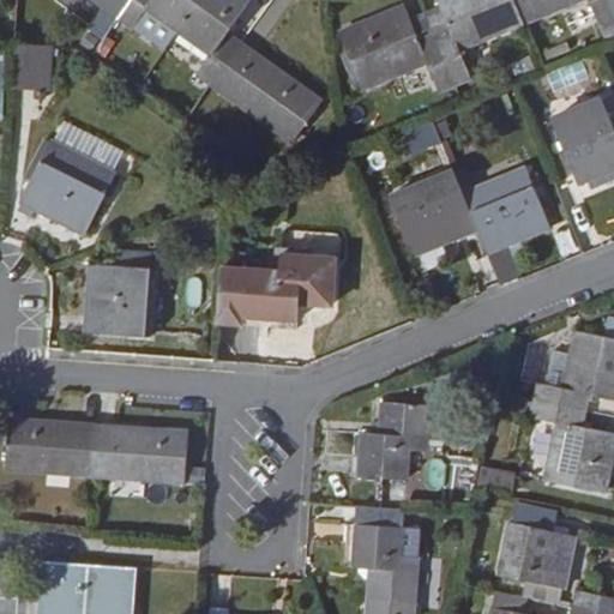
[(131,0),(94,0),(107,8),(90,30),(103,40),(119,18),(131,0)]
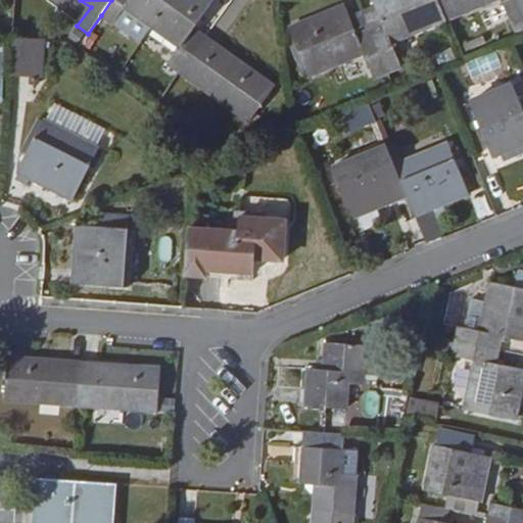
[(152,27),(171,0),(111,0),(101,15),(112,24),(125,7),(152,27)]
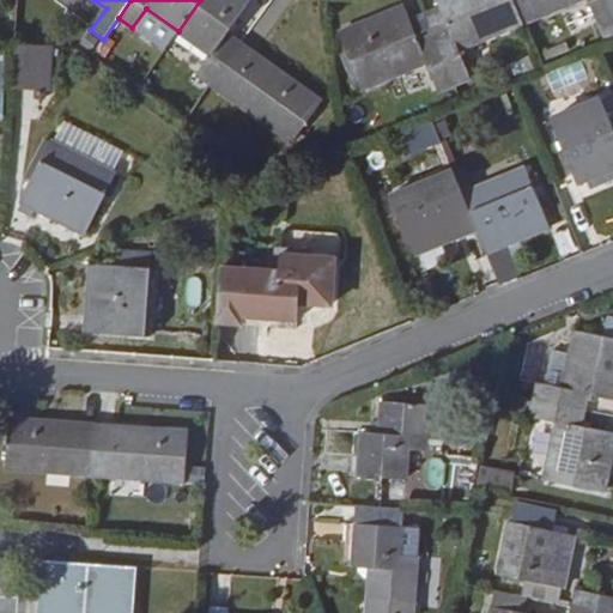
[(228,34),(252,1),(249,0),(200,0),(178,31),(212,55),(199,74),(212,84),(241,43),(228,34)]
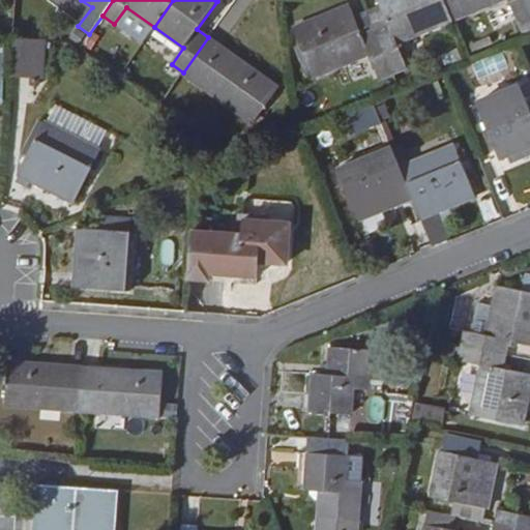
[(450,18),(443,0),(378,0),(380,4),(388,23),(374,28),(391,69),(405,64),(395,39),(450,18)]
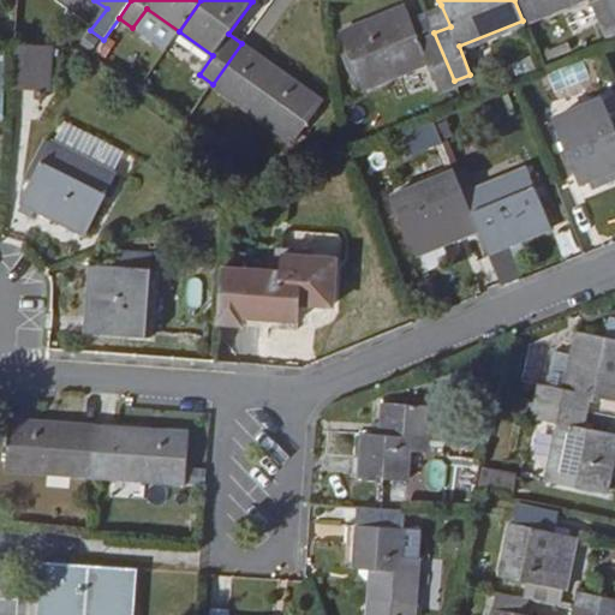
[(614,15),(614,13),(609,0),(514,0),(523,21),(572,0),(591,0),(599,22),(614,15)]
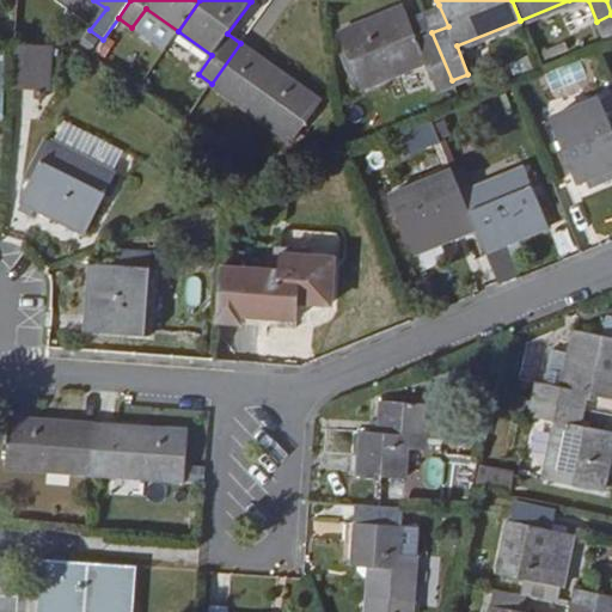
[(452,80),(432,32),(417,40),(408,18),(403,5),(340,31),(361,85),(426,59),(436,87),(452,80)]
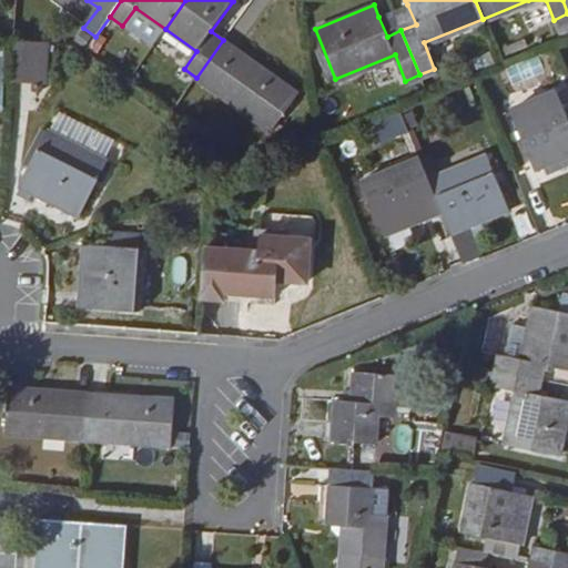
[(416,24),(407,4),(393,11),(401,30),(416,24)]
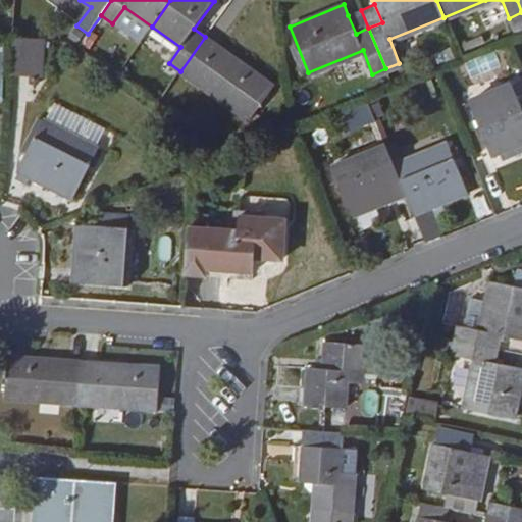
[(368,28),(361,10),(348,15),(356,34),(368,28)]
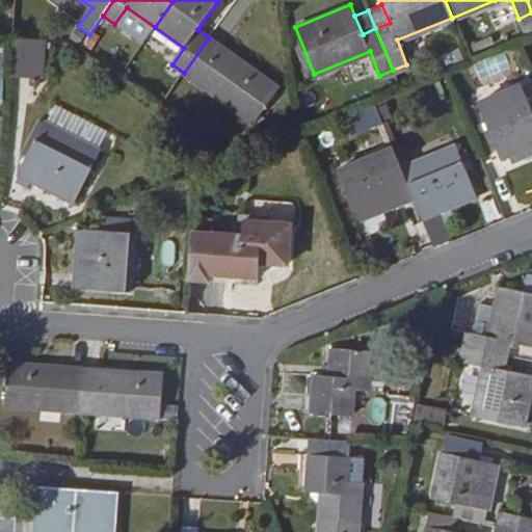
[(42,75),(44,40),(10,37),(8,73),(42,75)]
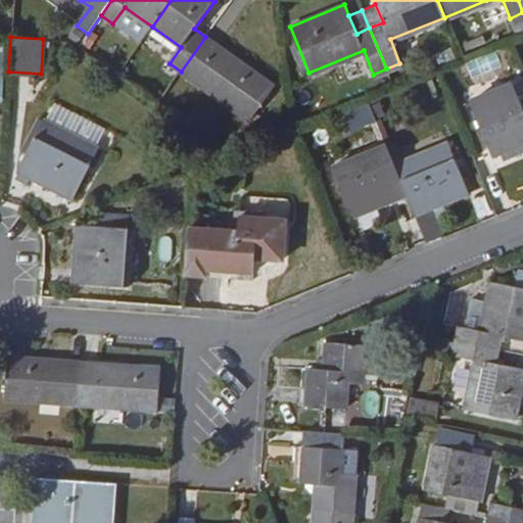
[(275,87),(205,37),(181,72),(250,120),(275,87)]
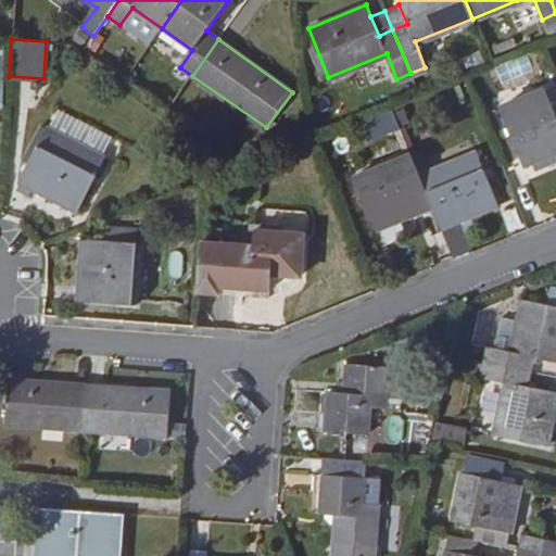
[(502,89),(550,76),(543,53),(495,66),(502,89)]
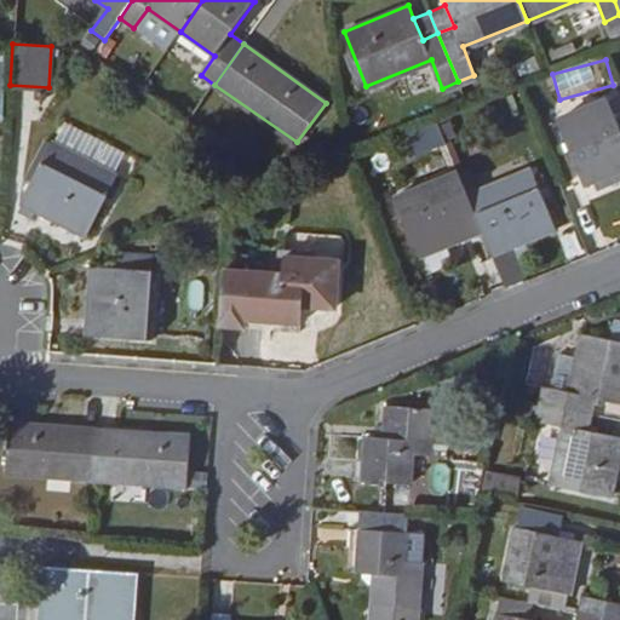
[(557,116),(584,179),(619,165),(619,128),(607,97),(557,116)]
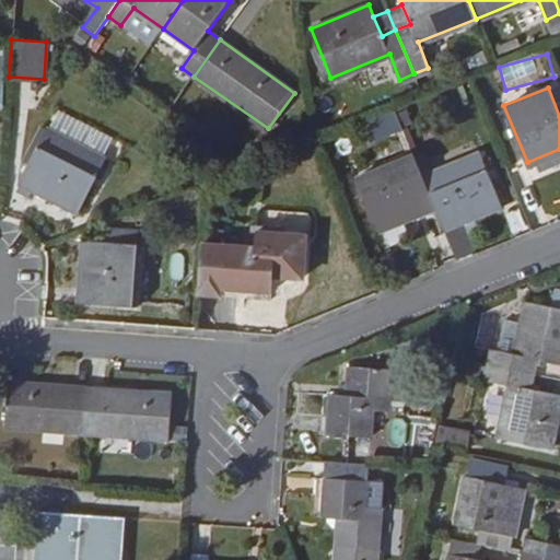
[(365,124),(373,144),(403,133),(395,113),(365,124)]
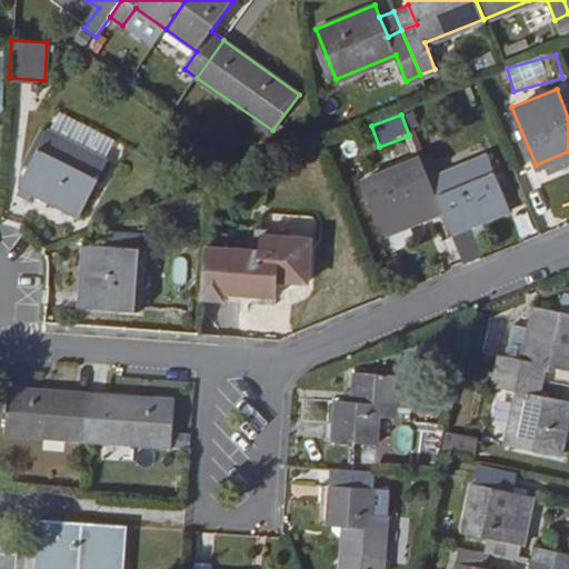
[(47,126),(18,180),(79,212),(107,157),(47,126)]
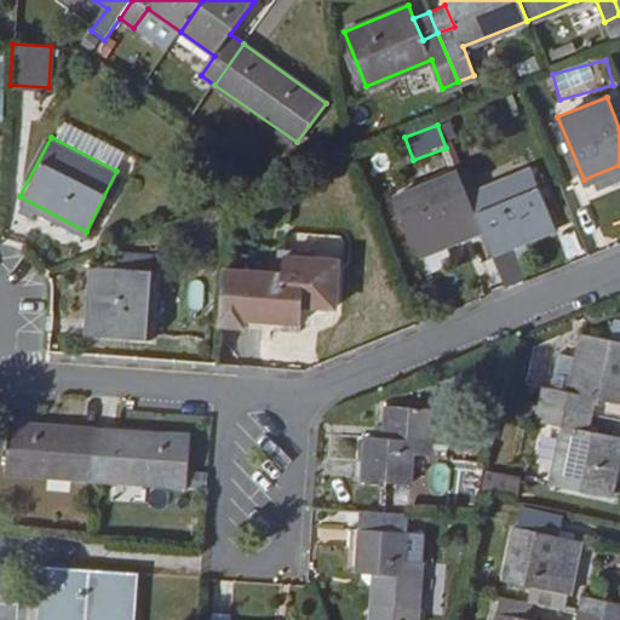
[(554,229),(529,168),(468,194),(482,231),(493,254),(554,229)]
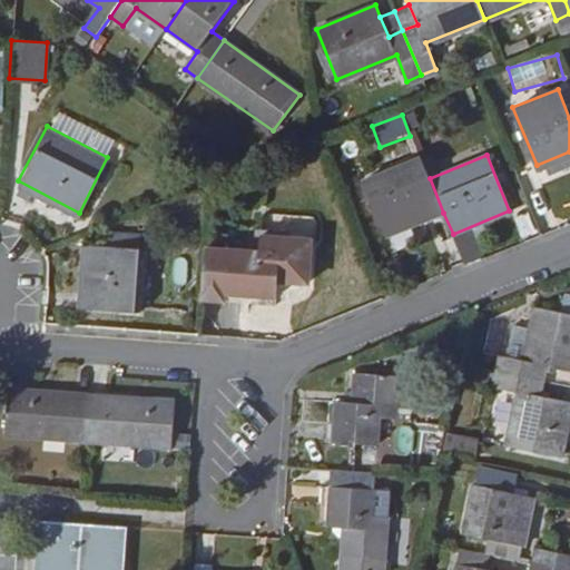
[(443,213),(430,178),(421,157),(364,180),(386,236),(443,213)]
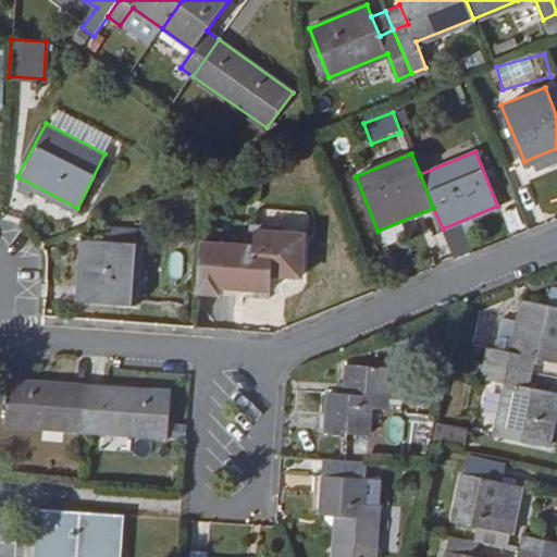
[(83,238),(77,297),(138,301),(141,242),(138,243),(138,230),(110,229),(109,240),(83,238)]
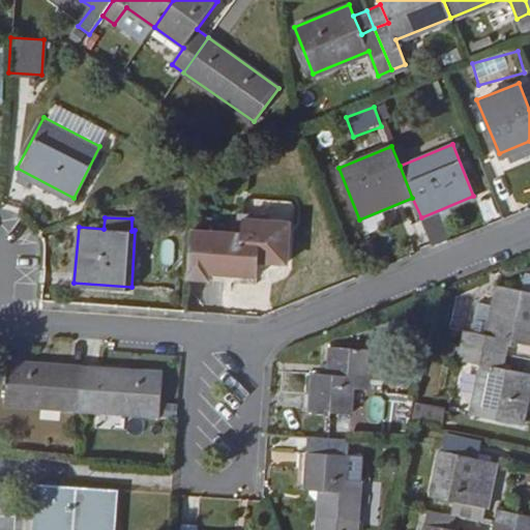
[(288,263),(292,222),(244,217),(242,232),(190,229),(187,277),(210,278),(210,272),(257,276),(258,261),(288,263)]
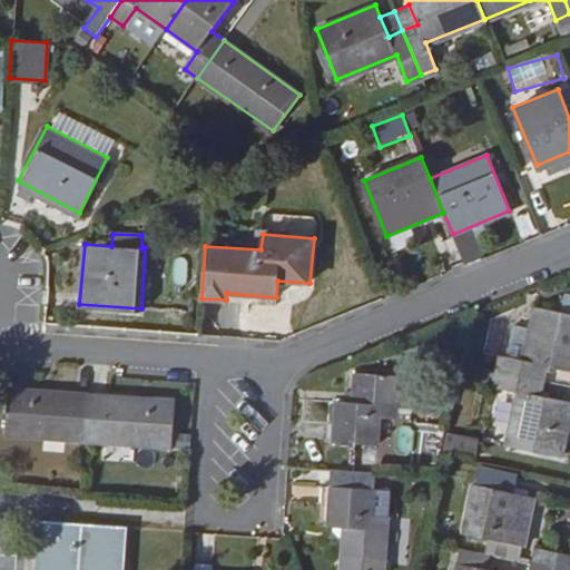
[(569,370),(569,312),(538,306),(532,328),(526,361),(510,357),(501,355),(498,371),(543,381),(547,365),(569,370)]
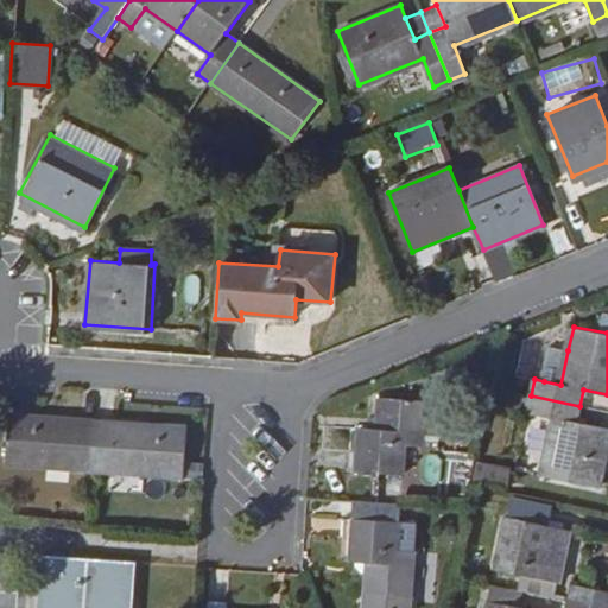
[(561,385),(568,350),(551,348),(544,381),(561,385)]
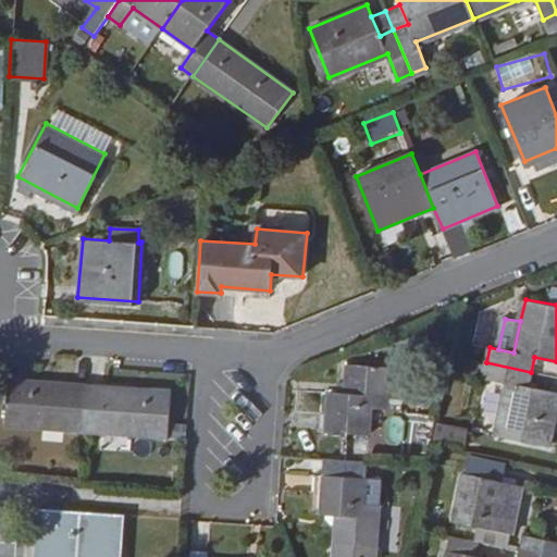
[(549,445),(556,408),(556,390),(528,384),(531,372),(486,362),(483,374),(508,381),(496,434),(549,445)]
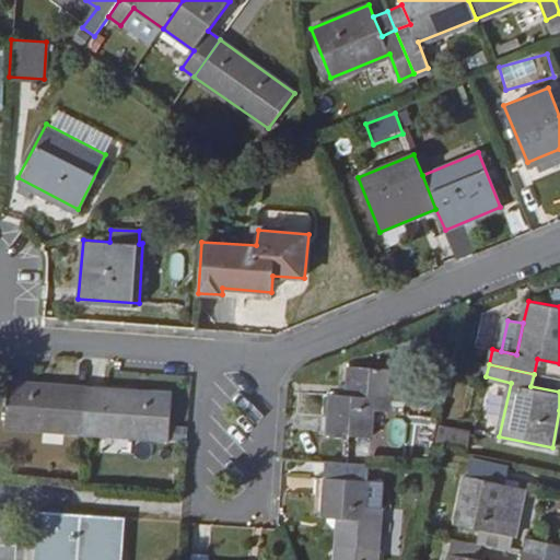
[(333,394),(329,433),(373,436),(375,409),(391,410),(394,370),(351,366),(349,396),(333,394)]
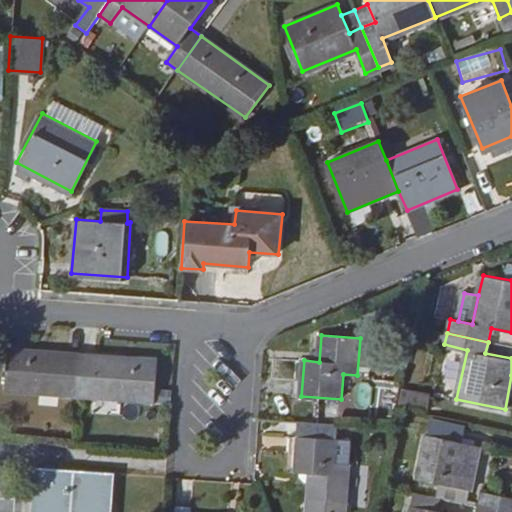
[(9,350),(6,391),(80,397),(83,356),(9,350)]
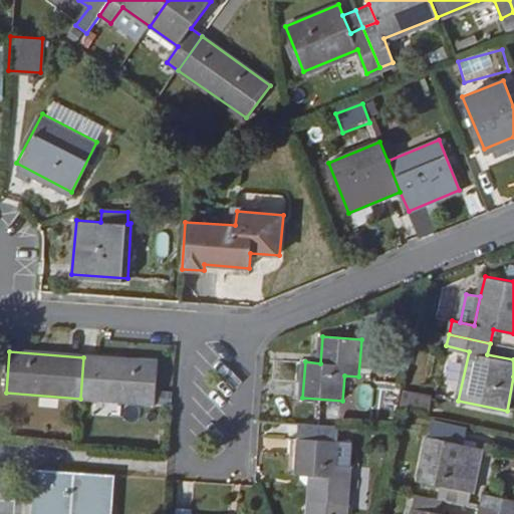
[(159,363),(83,357),(80,399),(156,405),(159,363)]
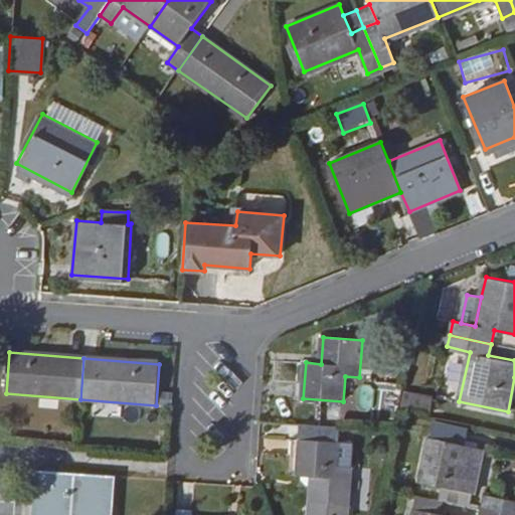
[(355,413),(373,413),(373,386),(355,386),(355,413)]
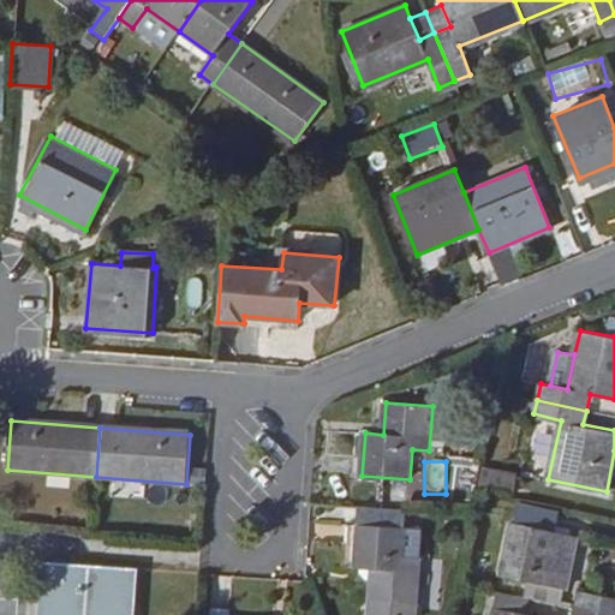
[(491,471),(488,489),(513,494),(517,477),(491,471)]
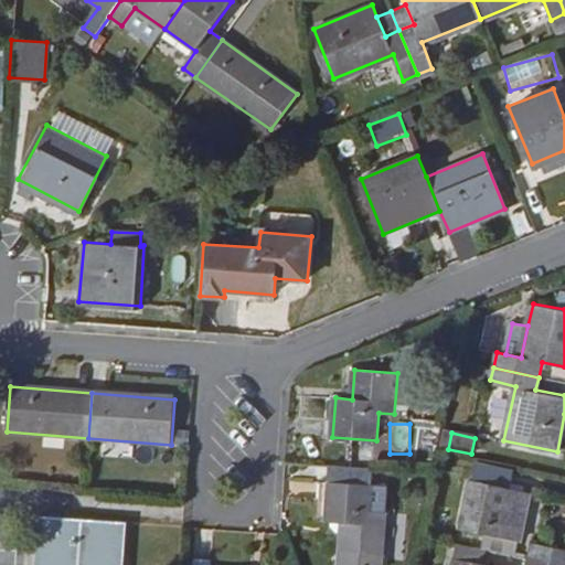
[(381,564),(385,514),(370,513),(372,484),(373,468),(330,466),(326,520),(342,522),(339,564),(381,564)]
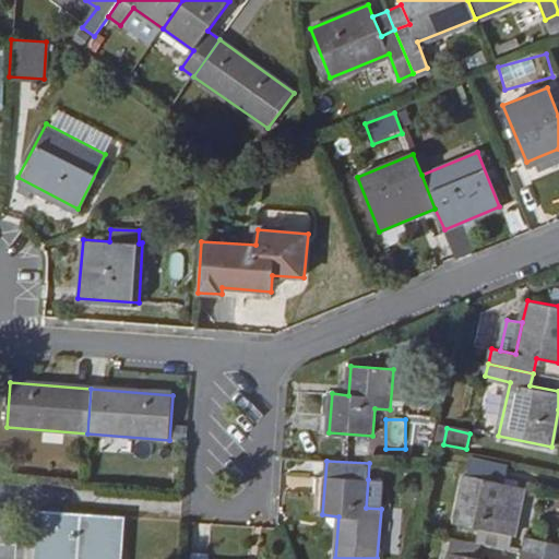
[(464,475),(454,522),(513,534),(523,487),(464,475)]
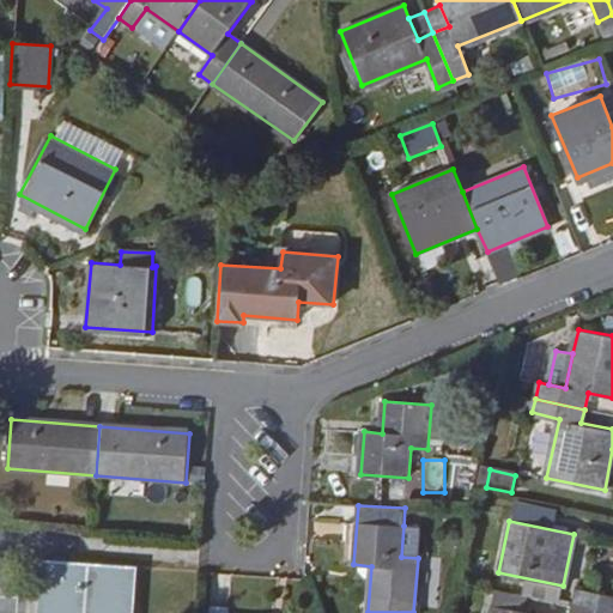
[(418,558),(420,527),(404,526),(401,557),(418,558)]
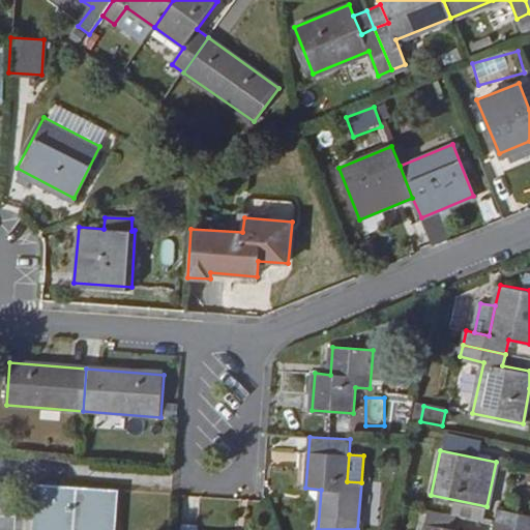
[(36,483),(32,529),(114,529),(118,489),(36,483)]
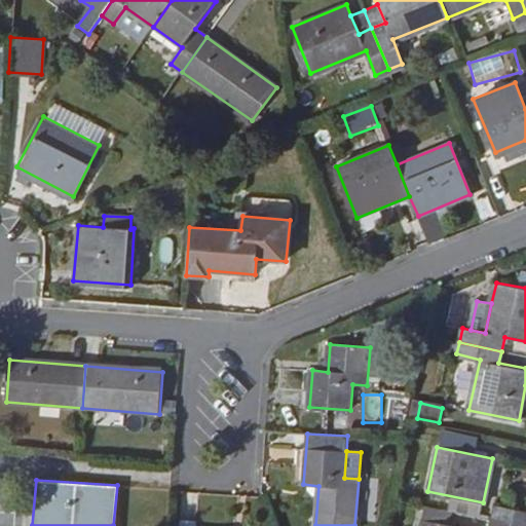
[(525,525),(525,511),(494,504),(491,520),(525,525)]
